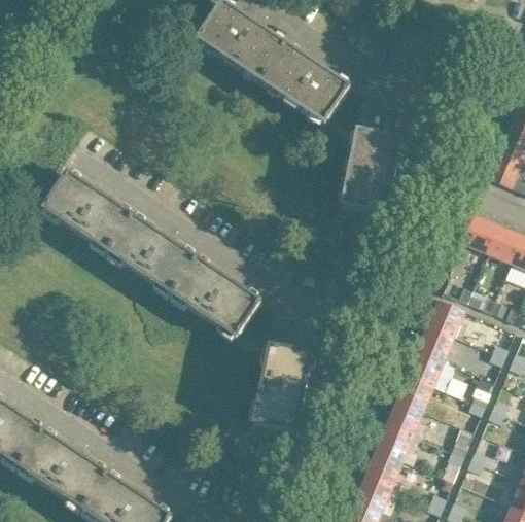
[(223,0),(203,32),(199,38),(263,80),(287,43),(223,0)]
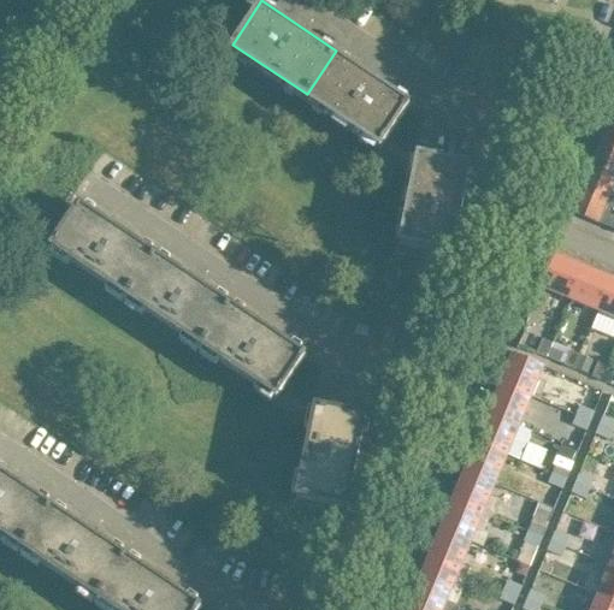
[(382,144),(383,141),(389,132),(411,100),(336,51),(307,94),(382,144)]
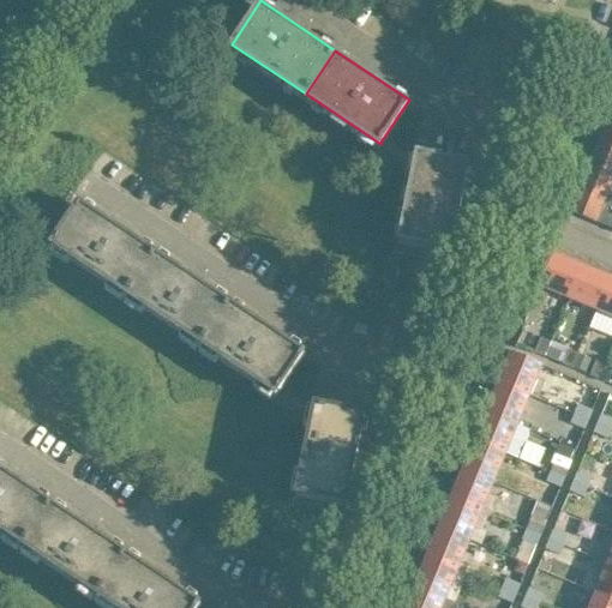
[(611,120),(609,119),(591,164),(611,173),(611,120)]
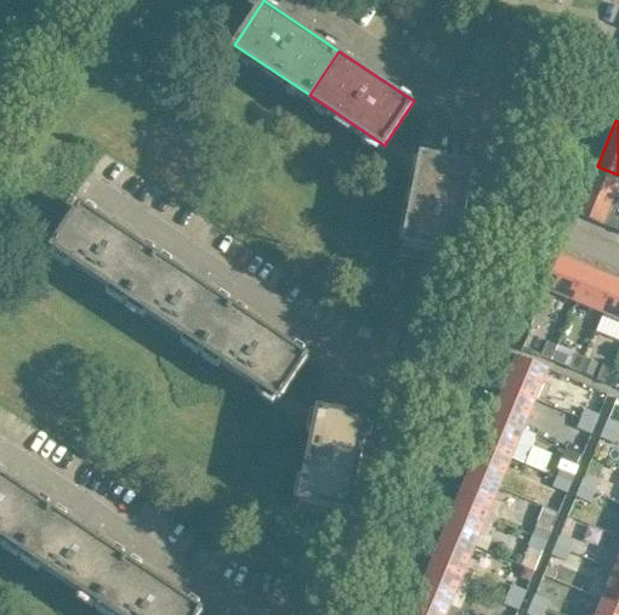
[(422,154),(422,155),(405,240),(458,251),(475,163),(422,152),(422,154)]
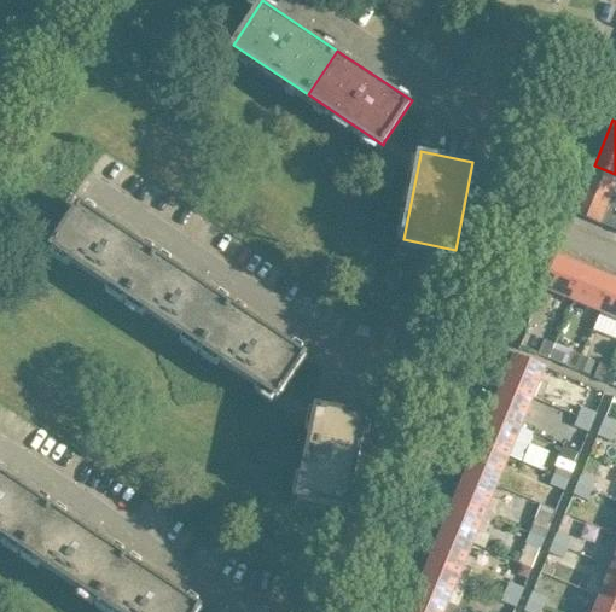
[(594,165),(585,187),(615,199),(615,188),(612,187),(615,181),(615,174),(594,165)]
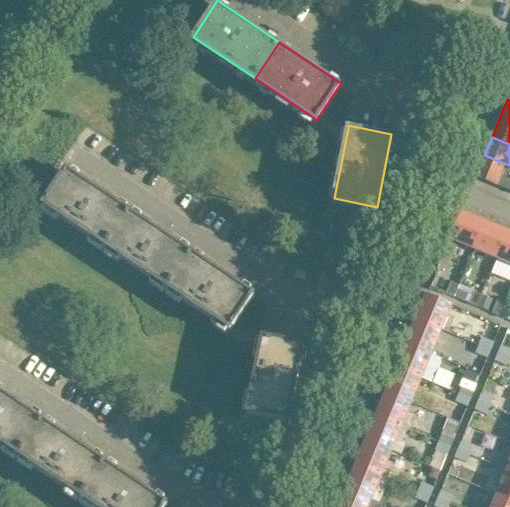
[(509,165),(484,155),(477,172),(497,180),(500,171),(509,174),(509,165)]
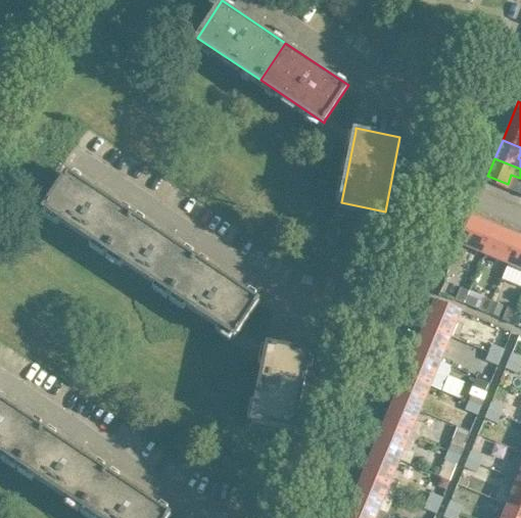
[(48,200),(44,206),(108,249),(133,213),(68,170),(48,200)]
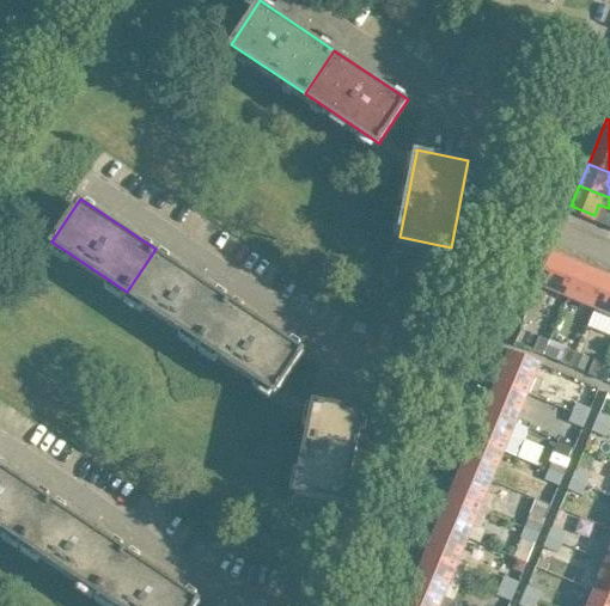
[(230,299),(156,249),(127,292),(201,341),(230,299)]
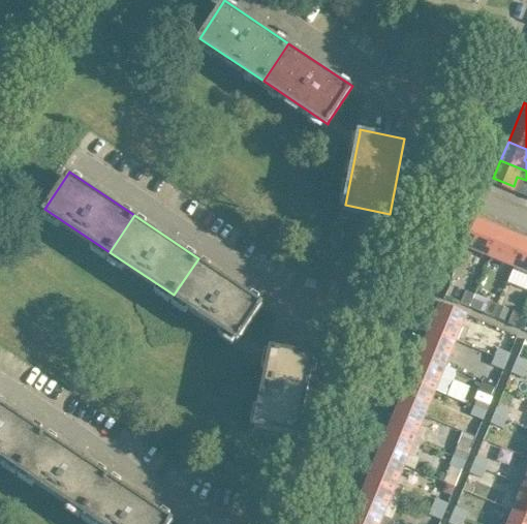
[(467,242),(454,274),(457,275),(465,275),(476,246),(491,252),(502,225),(477,216),(466,242),(467,242)]
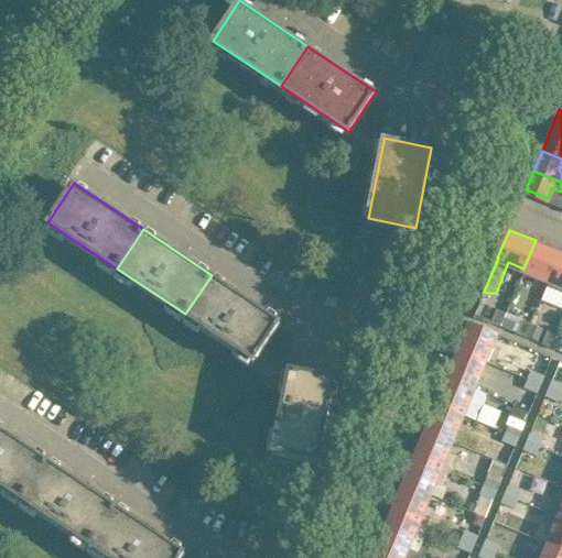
[(549,279),(561,251),(536,240),(523,269),(549,279)]
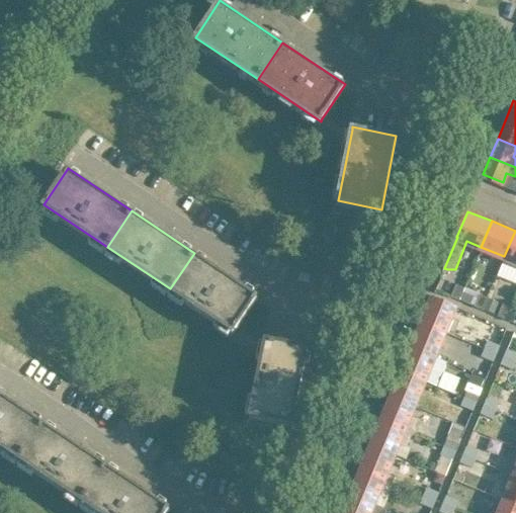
[(515,231),(504,256),(515,261),(515,231)]
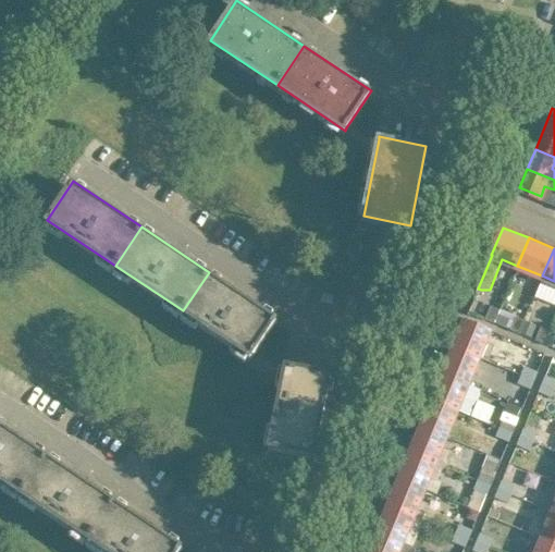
[(278,318),(209,272),(183,310),(251,356),(256,350),(258,346),(278,318)]
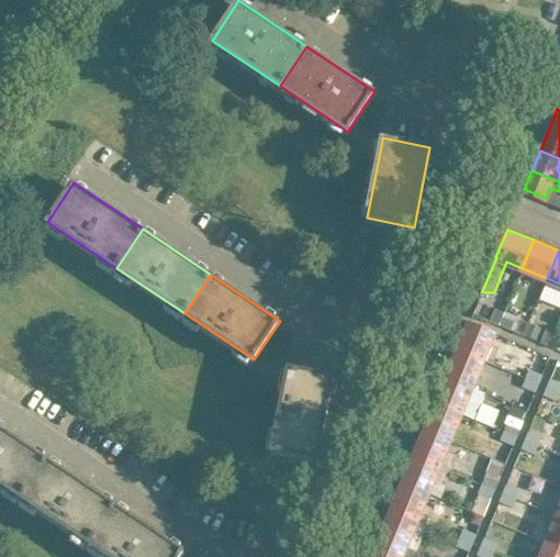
[(338,302),(340,293),(327,291),(326,300),(338,302)]
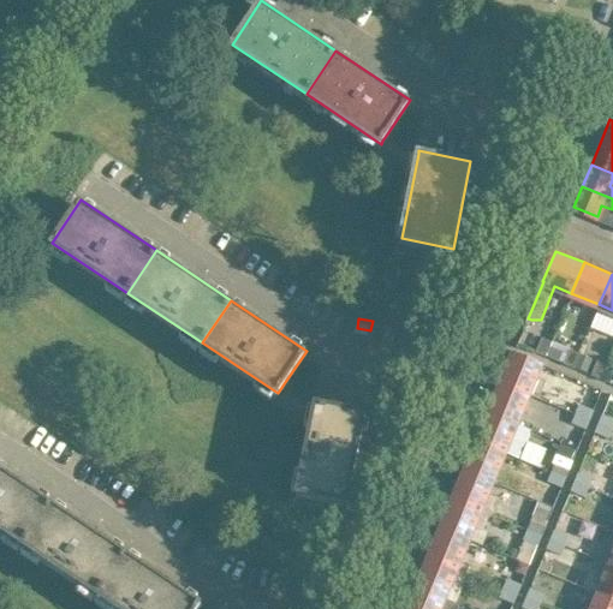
[(545,332),(537,347),(547,351),(553,335),(545,332)]
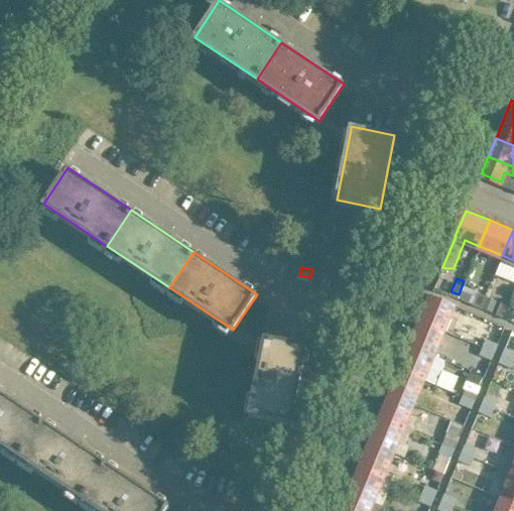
[(480,287),(474,301),(482,304),(488,290),(480,287)]
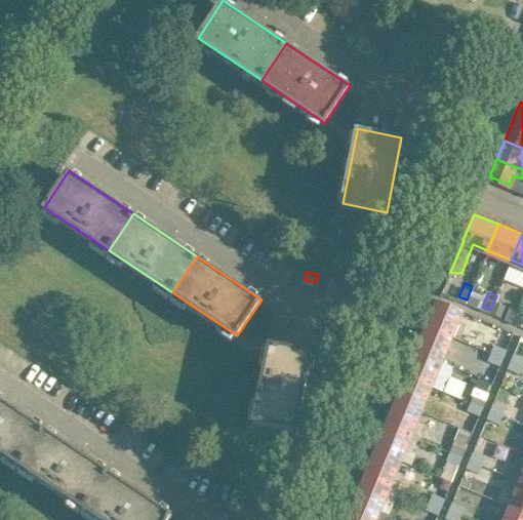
[(429,322),(453,332),(461,335),(468,320),(460,317),(464,308),(439,297),(429,322)]
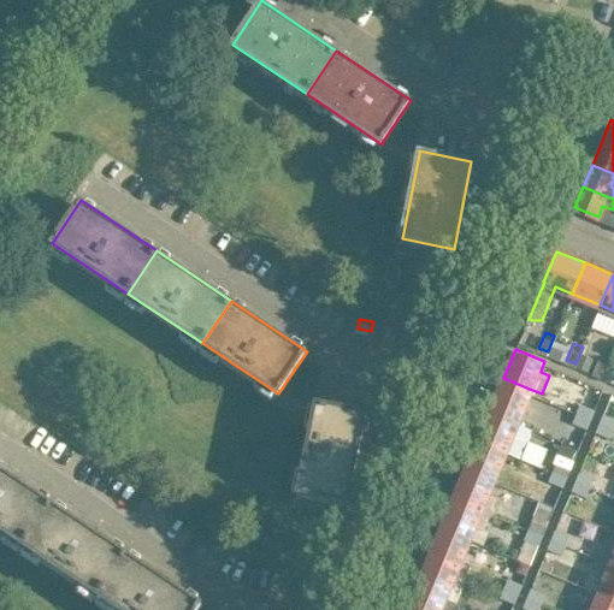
[(582,351),(577,363),(588,367),(592,356),(582,351)]
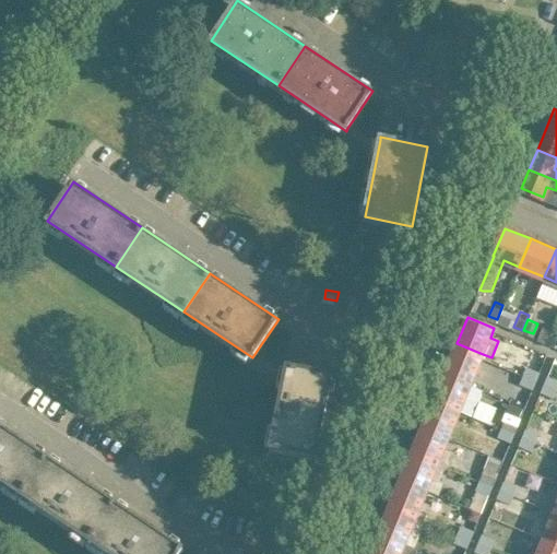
[(538,337),(547,341),(554,326),(545,322),(538,337)]
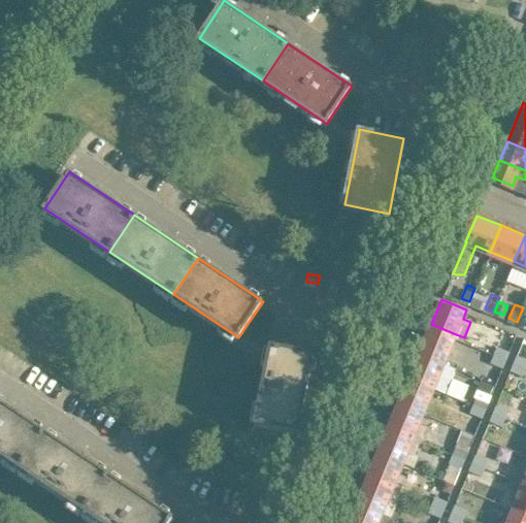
[(421,349),(446,359),(456,334),(431,324),(421,349)]
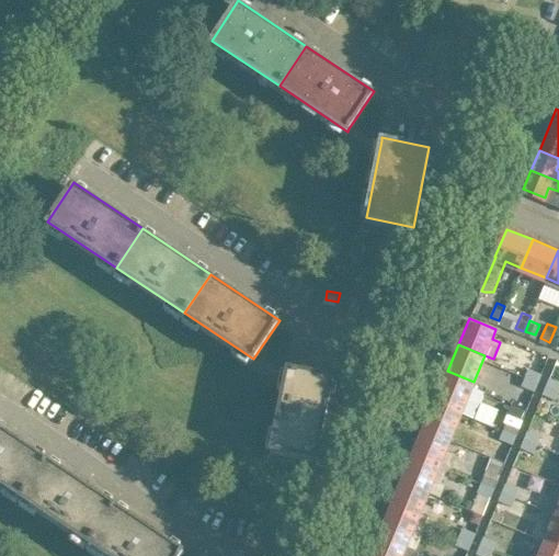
[(526,372),(539,378),(550,351),(537,345),(526,372)]
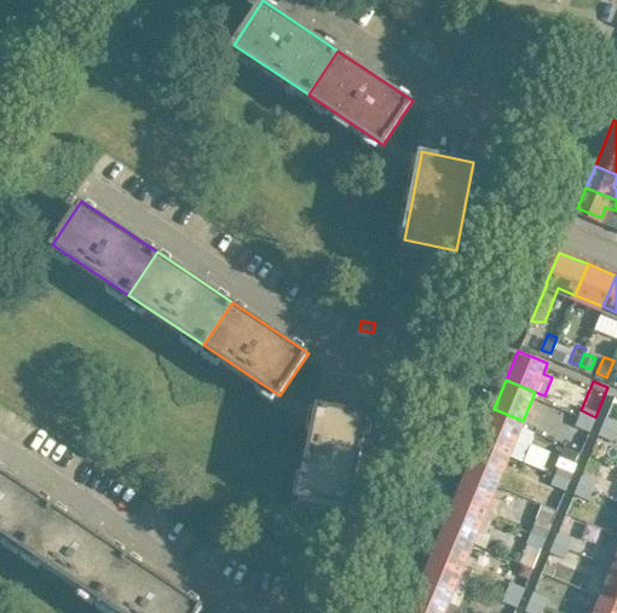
[(369,414),(327,405),(318,404),(301,490),(300,495),(350,504),(369,414)]
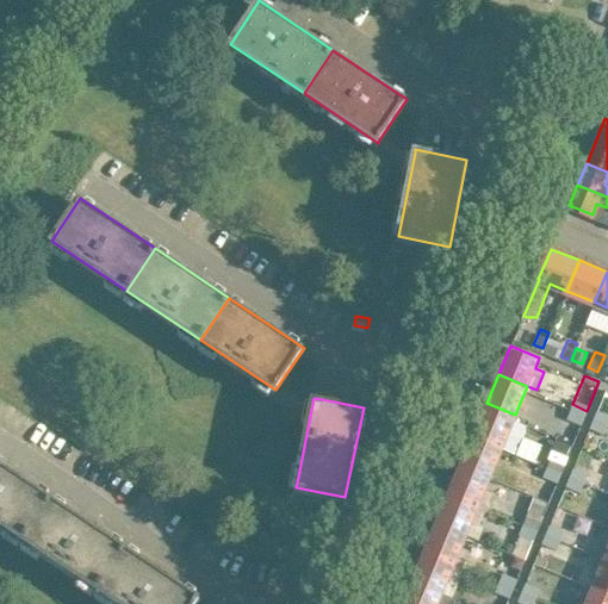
[(486,403),(475,433),(503,443),(517,449),(529,421),(515,415),(486,403)]
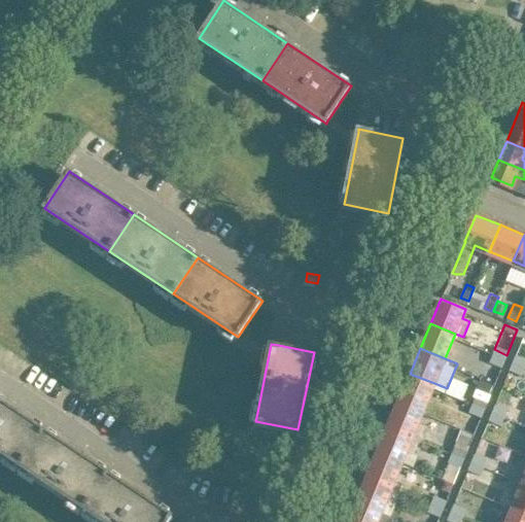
[(491,357),(503,362),(506,355),(494,349),(491,357)]
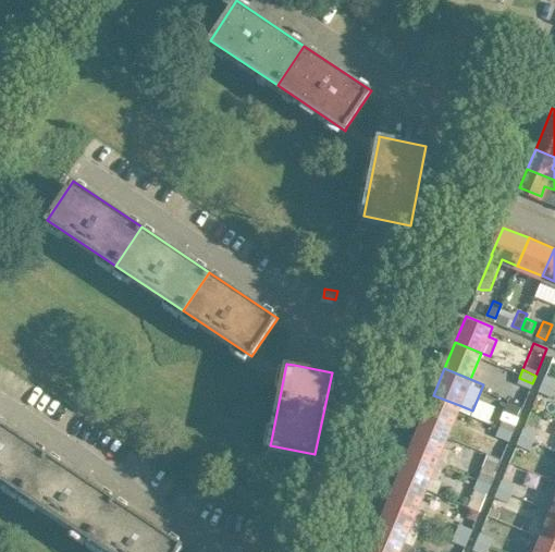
[(554,372),(547,370),(544,379),(554,382),(554,372)]
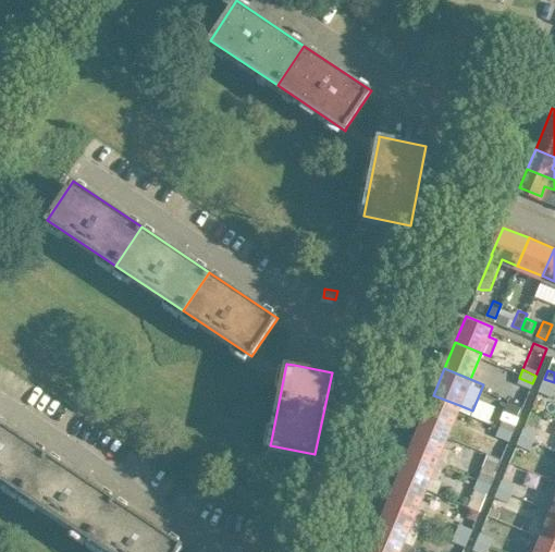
[(554,382),(544,379),(541,388),(554,393),(554,382)]
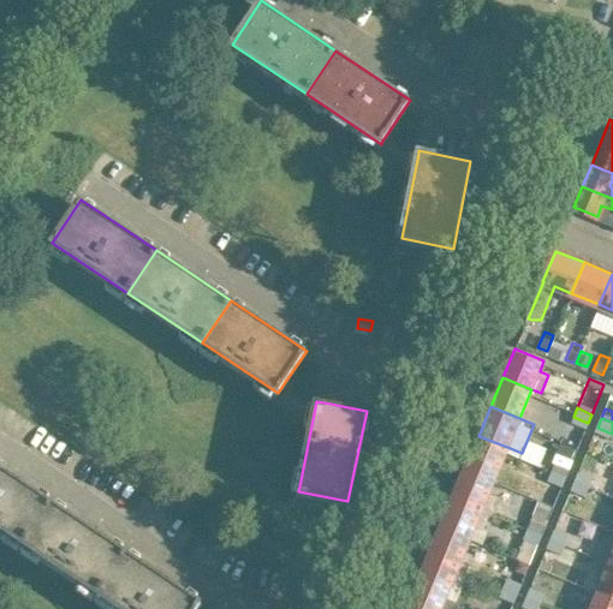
[(478,436),(466,465),(495,477),(507,447),(478,436)]
